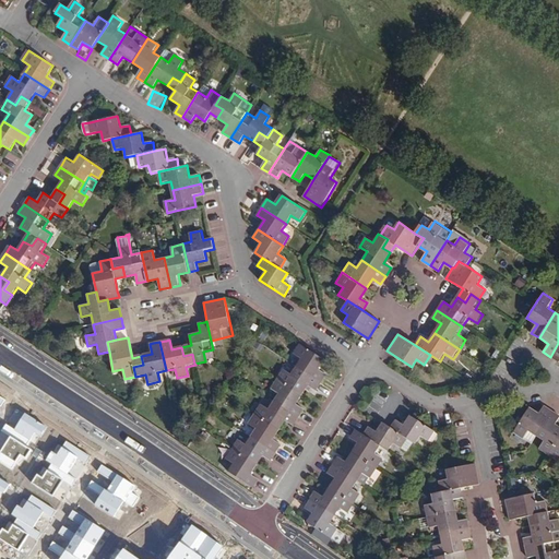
[(297,367),(321,383),(326,375),(319,370),(325,359),(300,344),(294,354),(302,359),(297,367)]
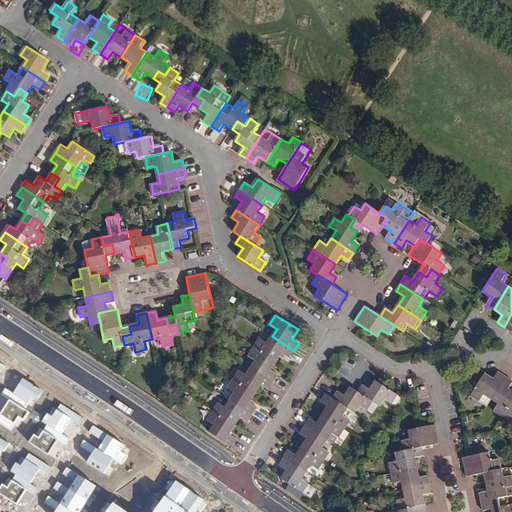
[(294,351),(272,336),(268,343),(261,338),(254,348),(276,362),(282,353),(290,357),(294,351)]
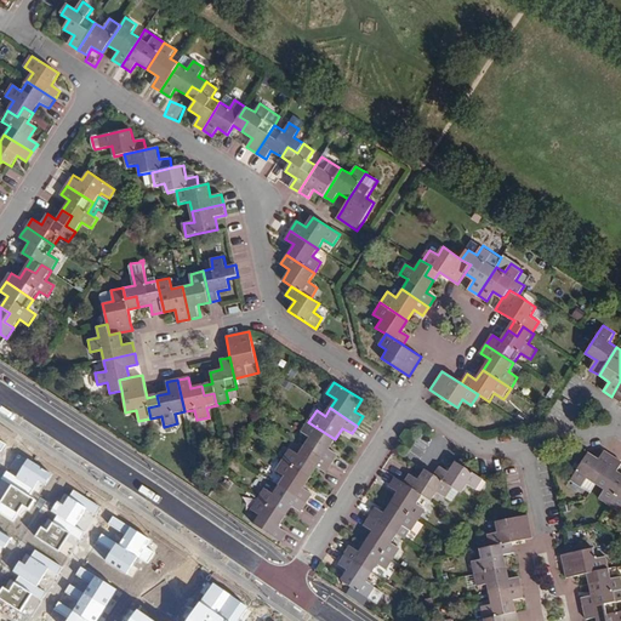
[(311,438),(306,446),(332,463),(337,456),(329,450),(335,439),(308,422),(302,433),(311,438)]
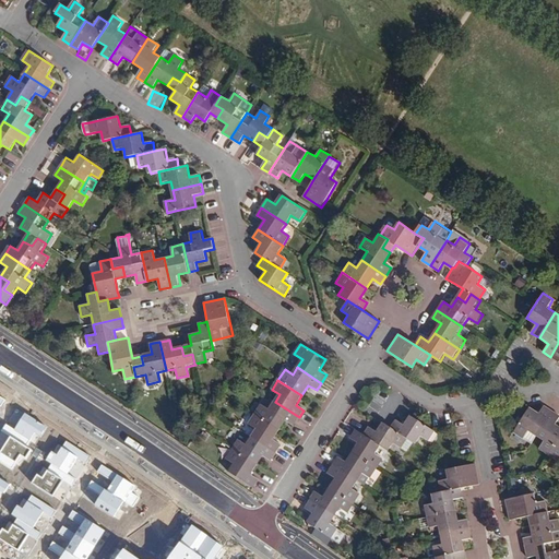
[(262,404),(256,414),(280,429),(285,420),(294,426),(299,417),(275,402),(271,409),(262,404)]
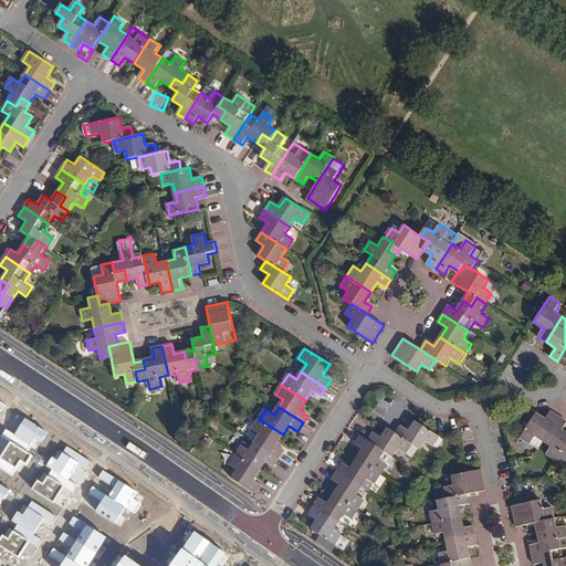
[(537,438),(545,443),(561,419),(555,415),(553,413),(547,421),(537,416),(522,440),(532,447),(537,438)]
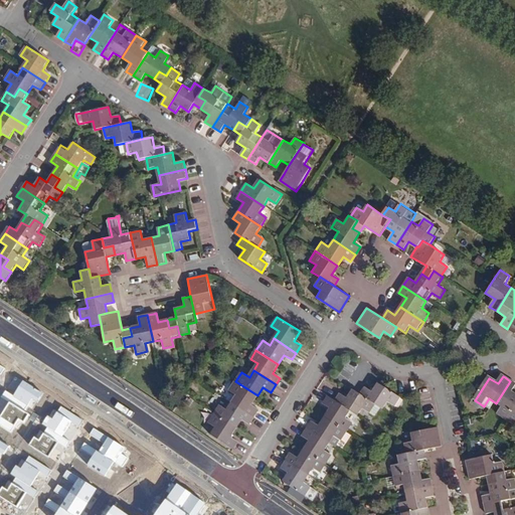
[(44,393),(23,381),(14,396),(5,390),(2,396),(24,410),(27,406),(34,410),(44,393)]
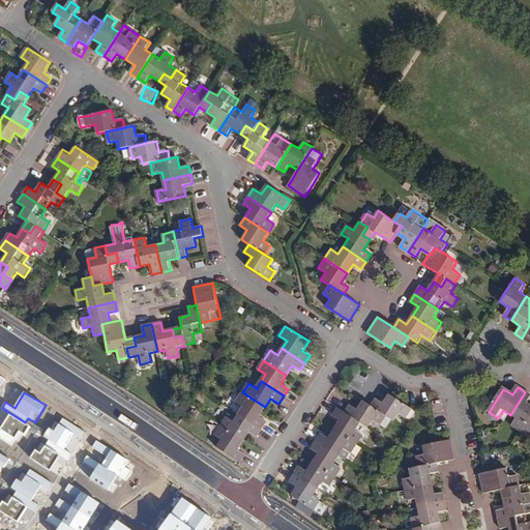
[(265,407),(242,392),(236,402),(244,407),(239,414),(262,429),(267,421),(259,417),(265,407)]
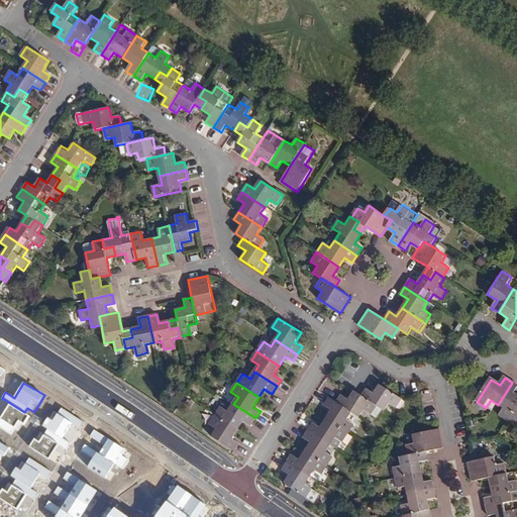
[(500,418),(509,423),(516,410),(516,396),(515,394),(516,390),(516,386),(512,383),(498,405),(505,410),(500,418)]
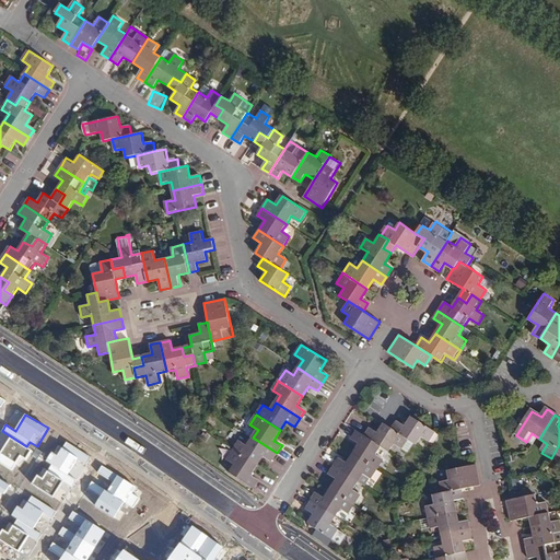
[(393,430),(417,445),(422,438),(430,443),(436,433),(413,418),(412,417),(406,427),(398,421),(393,430)]
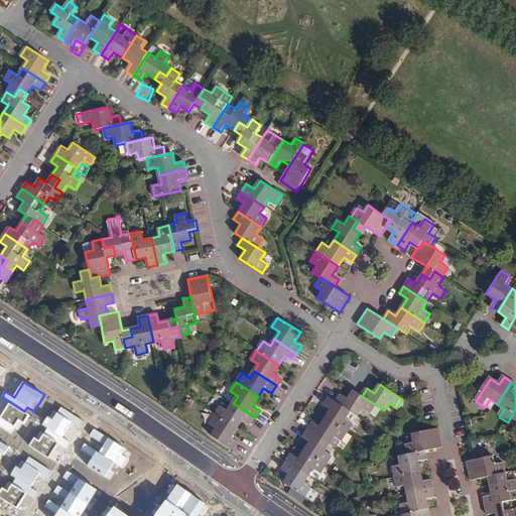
[(378,420),(384,410),(362,396),(356,405),(348,400),(343,408),(352,413),(366,422),(370,415),(378,420)]
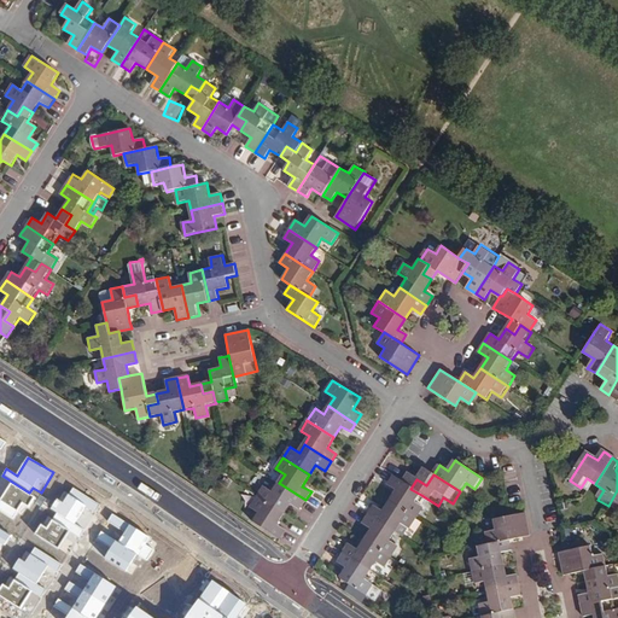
[(415,503),(421,495),(410,489),(403,483),(402,482),(394,477),(389,485),(397,491),(390,502),(418,519),(425,508),(415,503)]
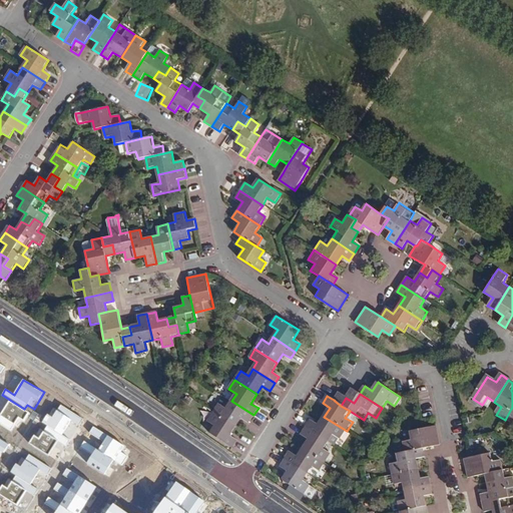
[(249,422),(253,415),(231,401),(227,408),(219,403),(213,412),(236,426),(241,417),(249,422)]
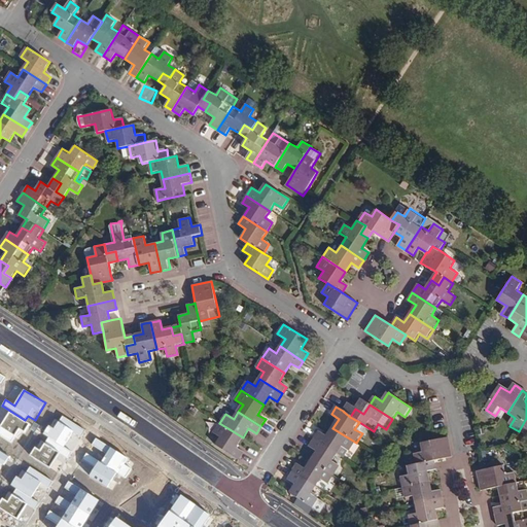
[(30,425),(9,413),(0,426),(0,435),(10,443),(13,438),(20,443),(30,425)]
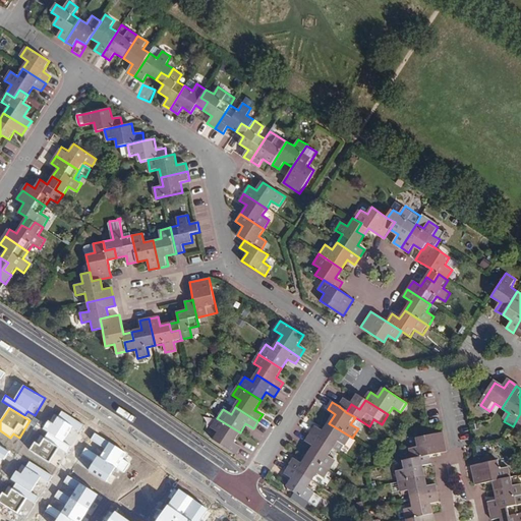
[(84,425),(62,411),(54,424),(49,421),(44,429),(48,432),(40,446),(34,442),(27,451),(49,464),(59,448),(68,453),(84,425)]
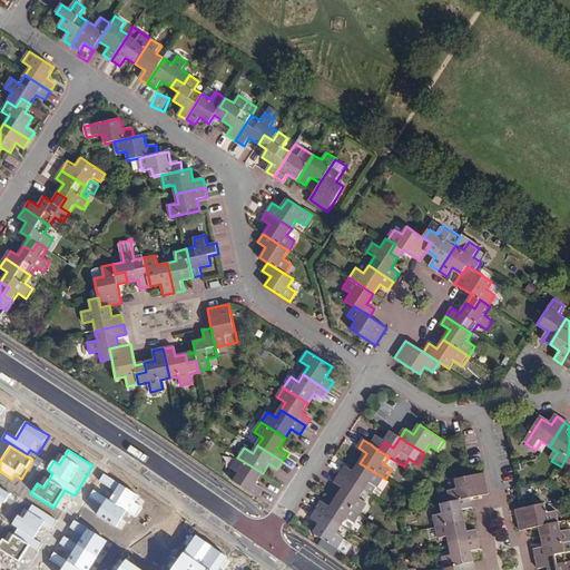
[(256,483),(263,473),(237,458),(232,468),(241,472),(235,481),(258,497),(265,488),(256,483)]
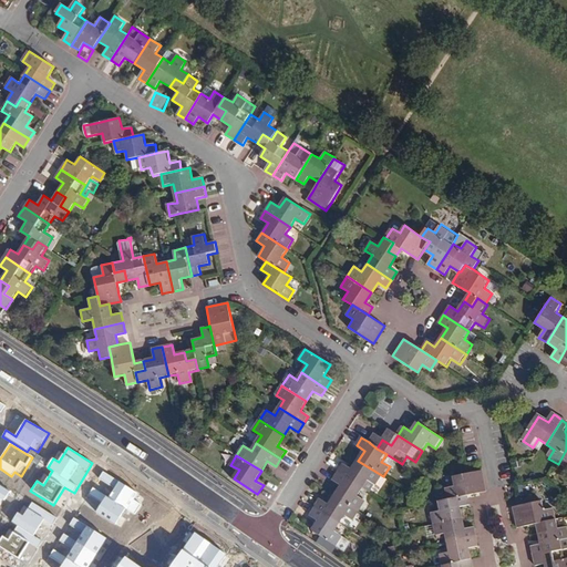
[(343,464),(338,473),(363,490),(369,481),(378,486),(383,476),(358,461),(352,470),(343,464)]
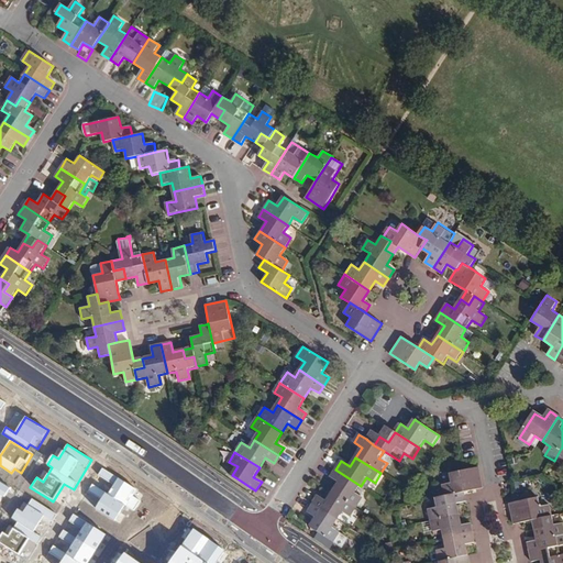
[(441,484),(443,497),(462,493),(482,488),(477,467),(449,474),(450,483),(441,484)]
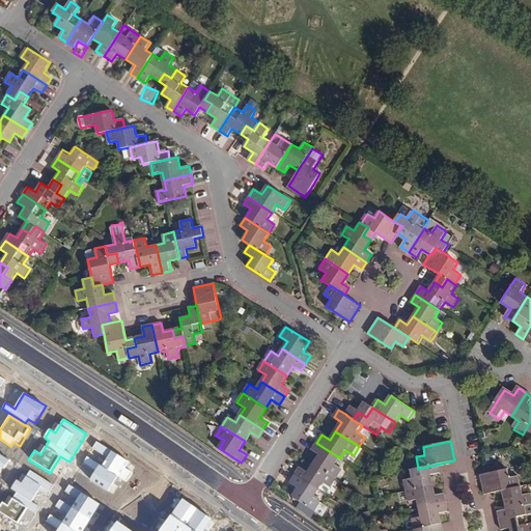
[(336,466),(340,458),(316,443),(312,450),(320,455),(314,465),(337,479),(343,470),(336,466)]
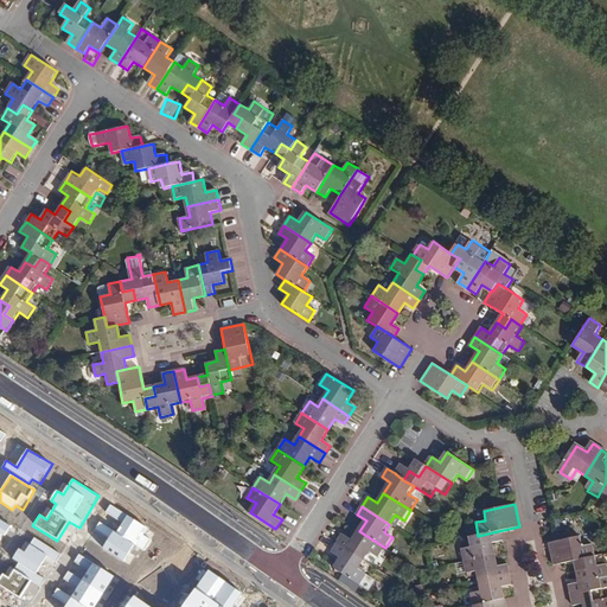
[(148,530),(127,516),(103,551),(125,564),(148,530)]
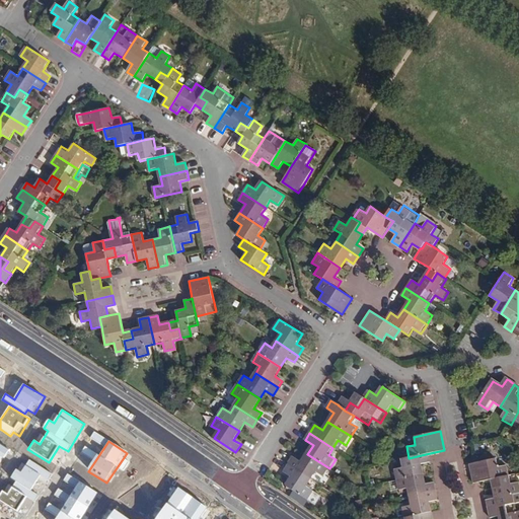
[(10,450),(0,444),(0,466),(0,467),(10,450)]
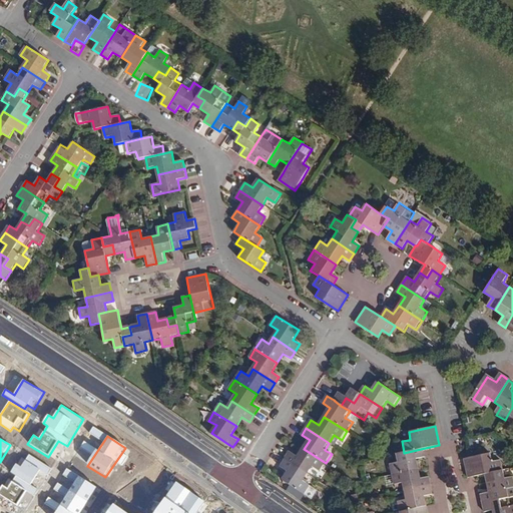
[(321,471),(326,463),(304,449),(299,457),(291,452),(286,460),(308,475),(314,467),(321,471)]
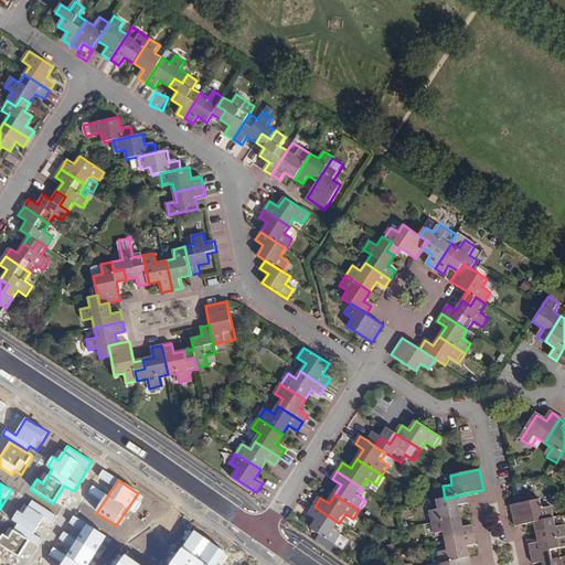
[(464,494),(445,499),(435,501),(436,510),(428,512),(430,524),(458,518),(456,507),(466,504),(464,494)]
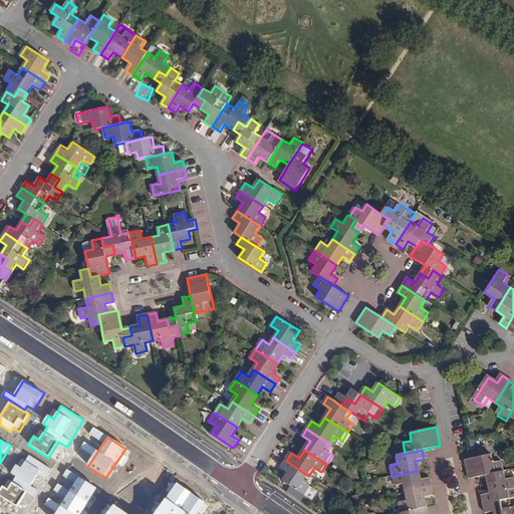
[(52,469),(32,456),(22,471),(14,465),(10,471),(33,485),(36,481),(42,485),(52,469)]
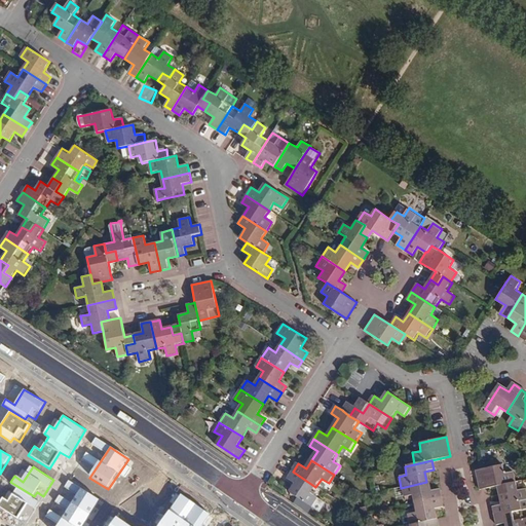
[(508,486),(516,484),(514,474),(505,476),(503,466),(477,472),(481,492),(499,488),(500,496),(510,494),(508,486)]
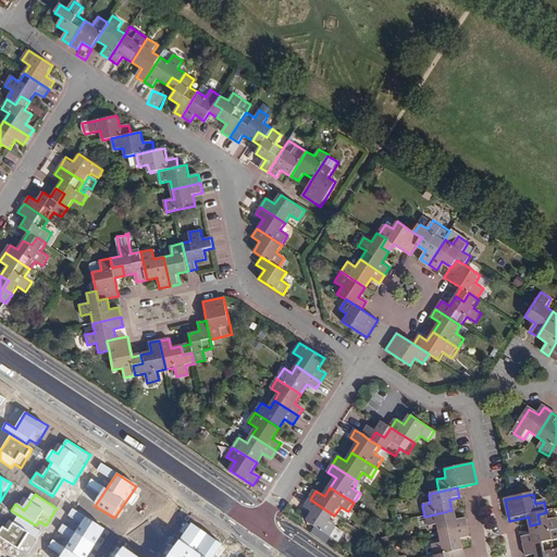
[(330,523),(334,516),(310,499),(305,507),(312,512),(307,522),(331,537),(337,528),(330,523)]
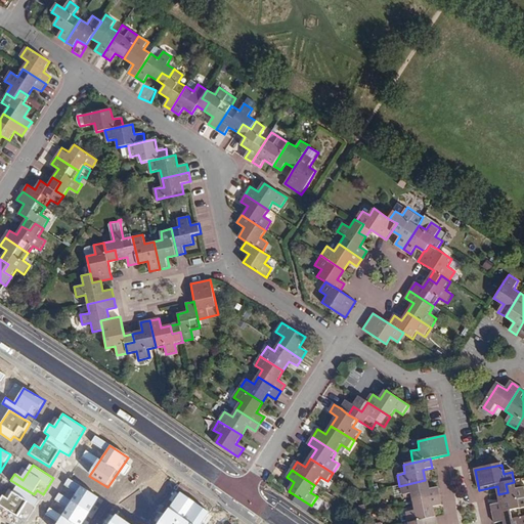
[(409,494),(411,504),(438,497),(437,489),(428,491),(425,480),(399,486),(401,496),(409,494)]
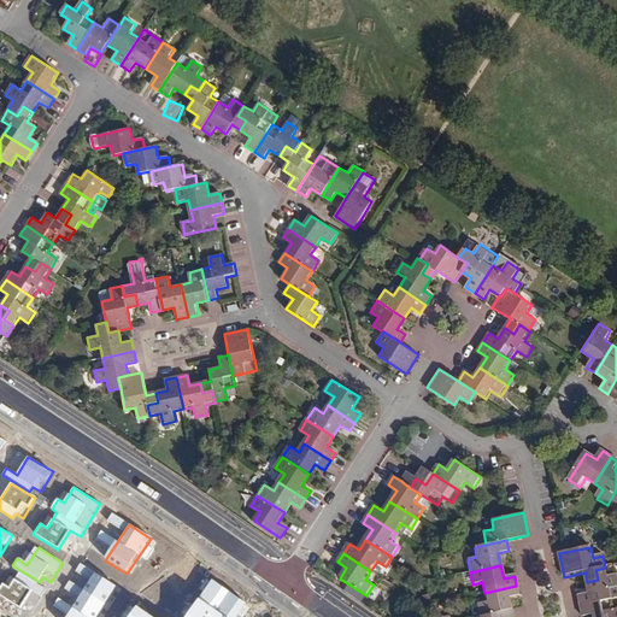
[(607,568),(605,568),(595,570),(598,580),(587,582),(589,594),(580,595),(582,606),(615,600),(612,591),(616,589),(616,576),(610,577),(607,568)]
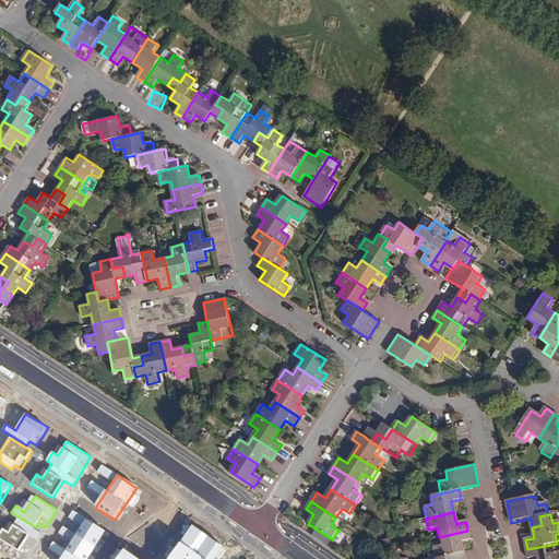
[(88,558),(107,531),(87,518),(60,558),(88,558)]
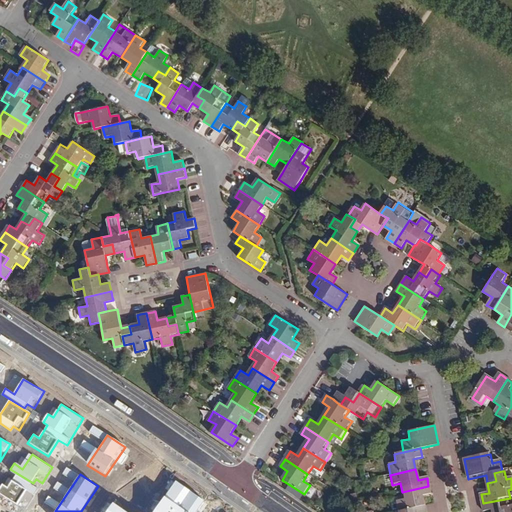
[(39,489),(16,475),(8,488),(1,486),(0,487),(0,493),(20,506),(23,501),(29,505),(39,489)]
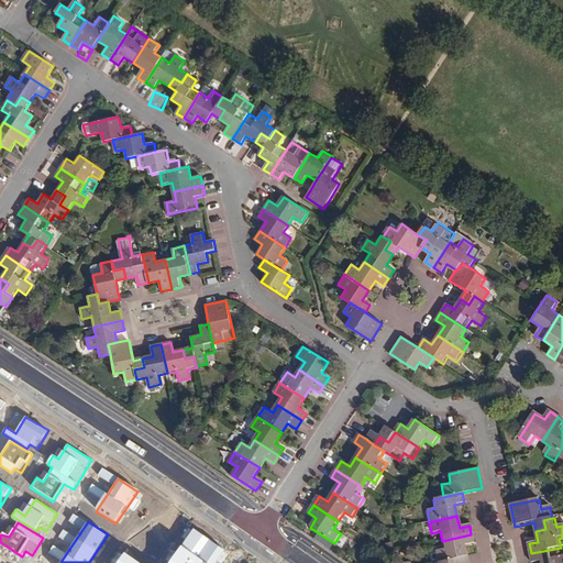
[(219,562),(227,552),(195,529),(169,562),(145,562),(124,551),(116,562),(219,562)]
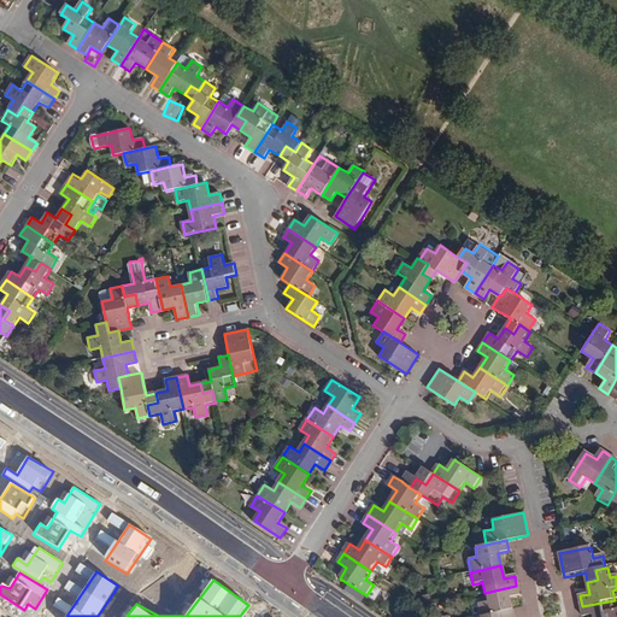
[(476,605),(479,616),(510,610),(507,599),(518,597),(516,586),(485,593),(486,603),(476,605)]
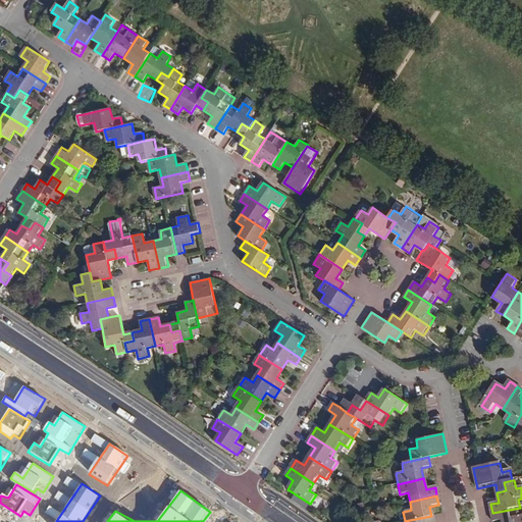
[(521,521),(521,517),(520,508),(492,513),(493,521),(501,521),(503,521),(521,521)]
